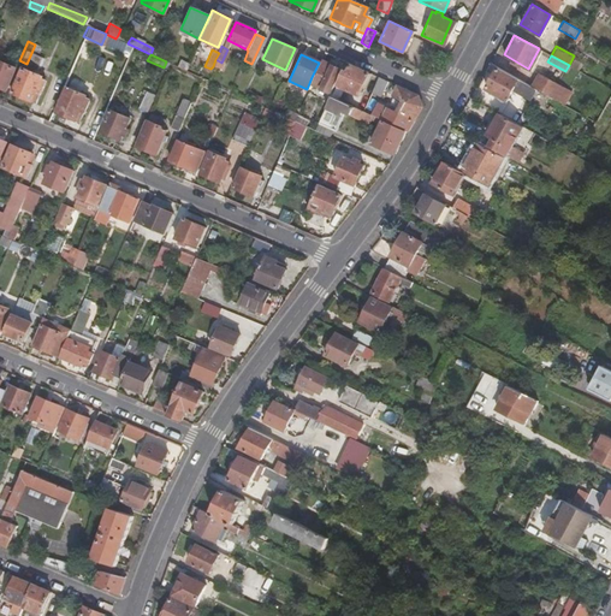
[(176,65),(184,70),(188,64),(178,59),(176,65)]
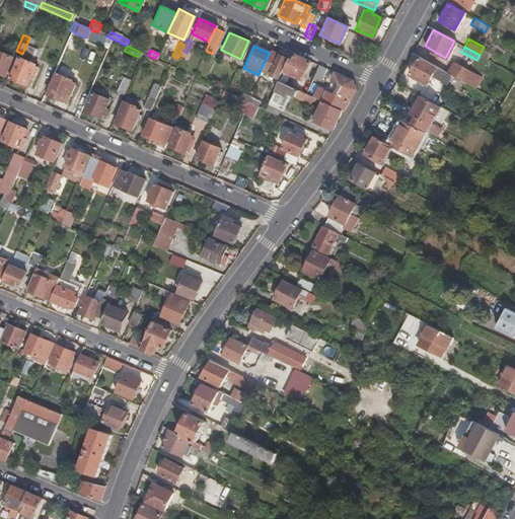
[(286,58),(270,51),(269,53),(263,65),(279,72),(286,58)]
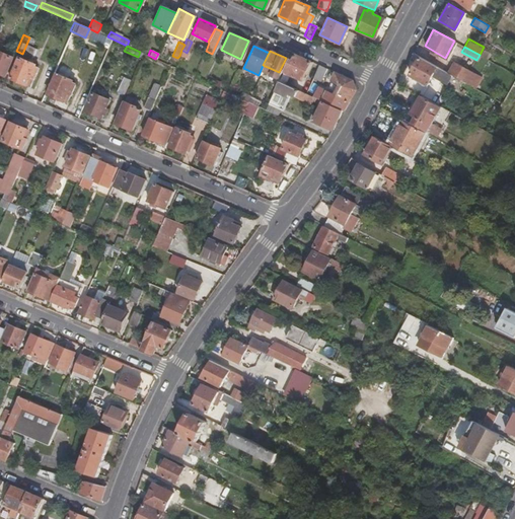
[(11,57),(0,52),(0,74),(3,75),(11,57)]
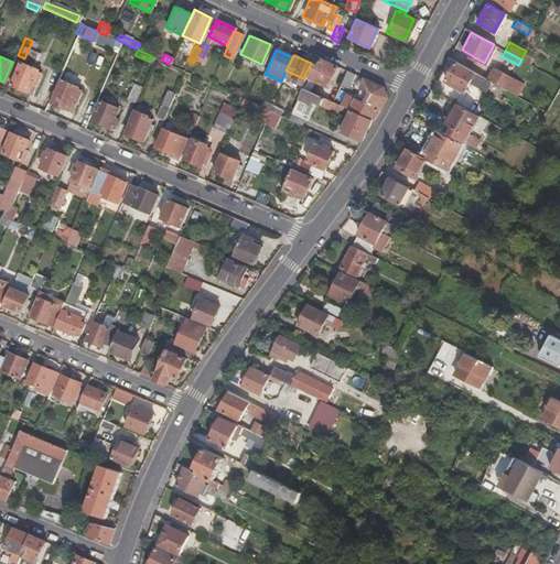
[(488,79),(486,78),(473,71),(445,56),(441,64),(449,68),(443,80),(462,90),(467,80),(483,89),(488,79)]
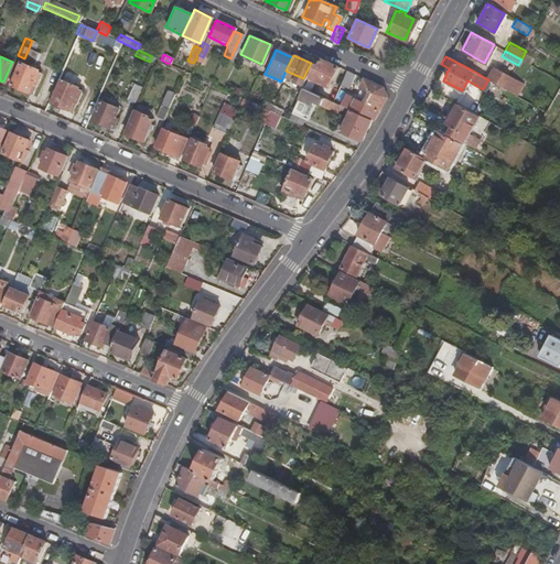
[(329,87),(338,67),(322,60),(320,66),(313,63),(307,77),(313,80),(329,87)]
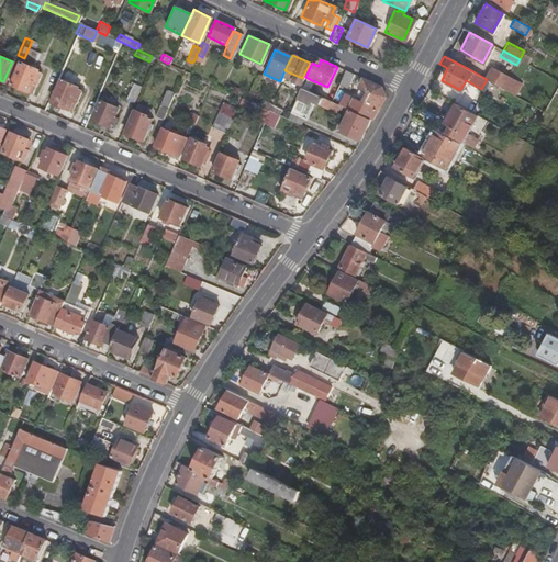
[(35,71),(36,69),(19,62),(9,83),(28,91),(31,82),(34,85),(38,74),(35,71)]
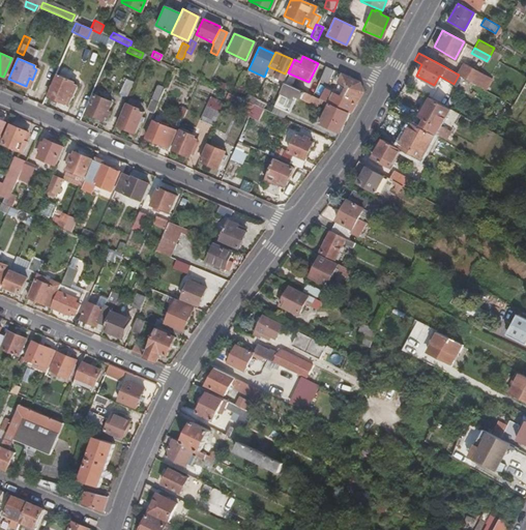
[(457,74),(459,75),(484,88),(490,77),(463,62),(457,74)]
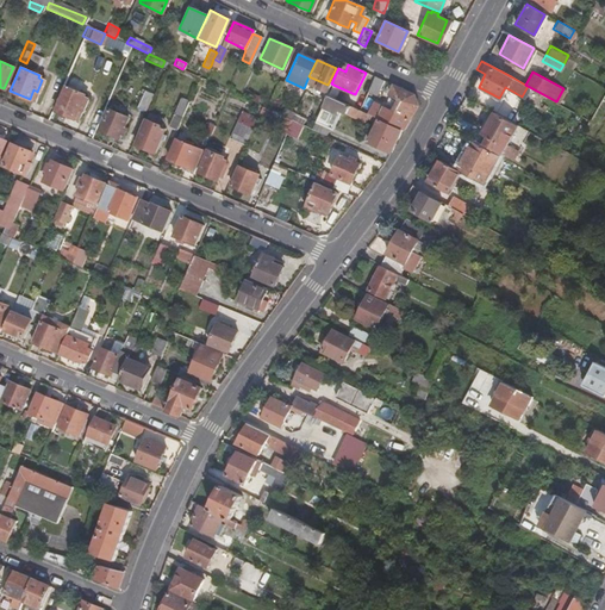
[(375,94),(382,80),(374,76),(368,91),(375,94)]
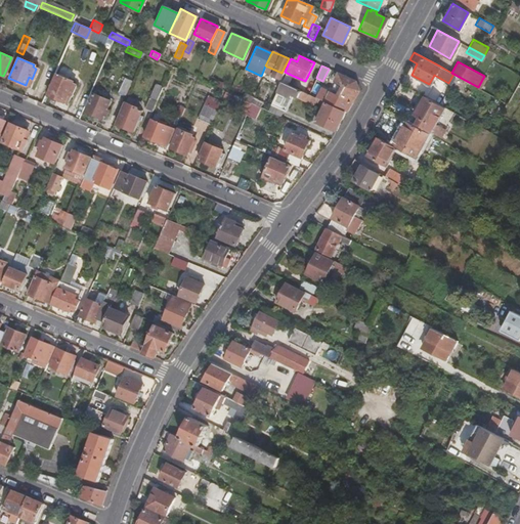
[(287,83),(291,75),(285,72),(280,81),(287,83)]
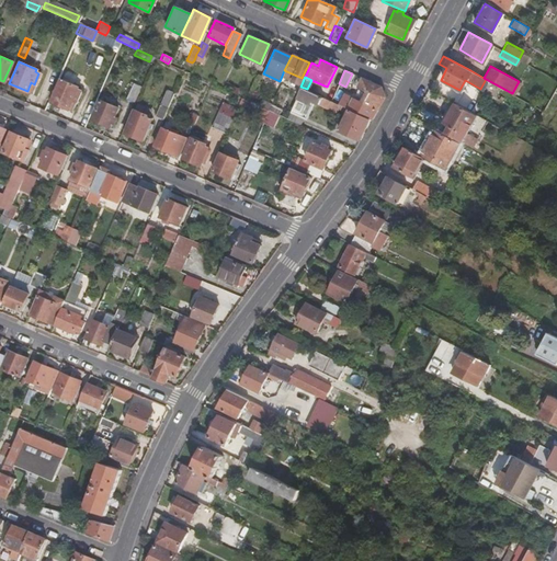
[(375,109),(383,95),(379,87),(361,78),(356,86),(367,92),(363,102),(375,109)]
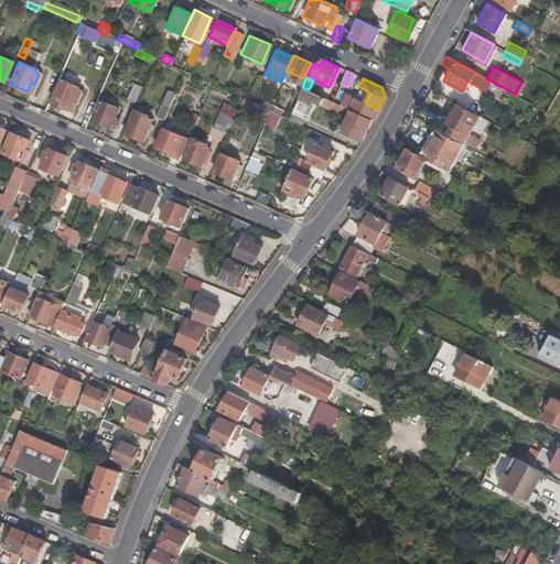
[(76,89),(77,87),(60,79),(50,101),(67,109),(72,100),(75,102),(79,90),(76,89)]
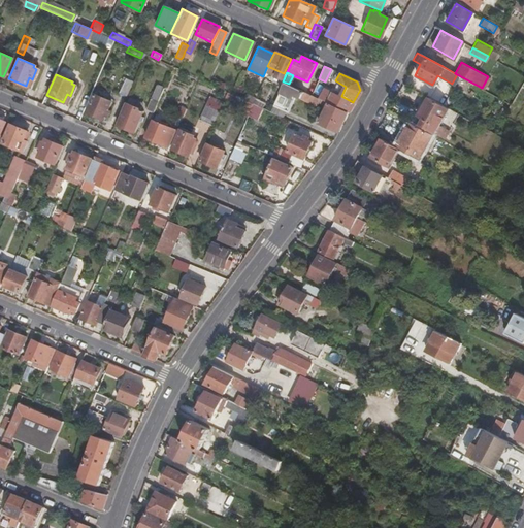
[(117,92),(124,96),(131,81),(123,77),(117,92)]
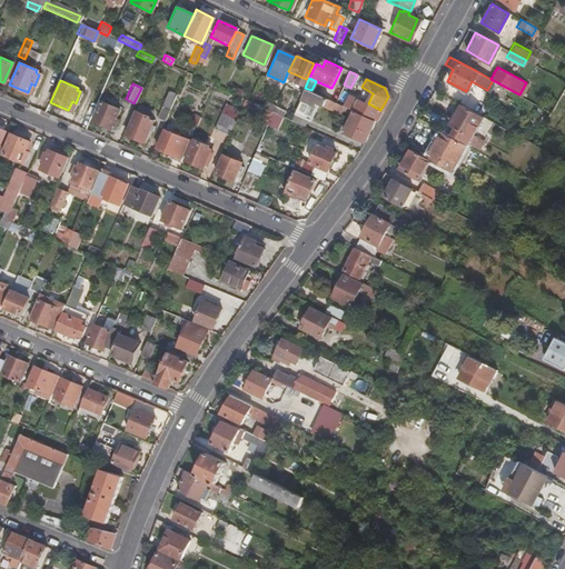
[(315,92),(327,98),(329,92),(318,87),(315,92)]
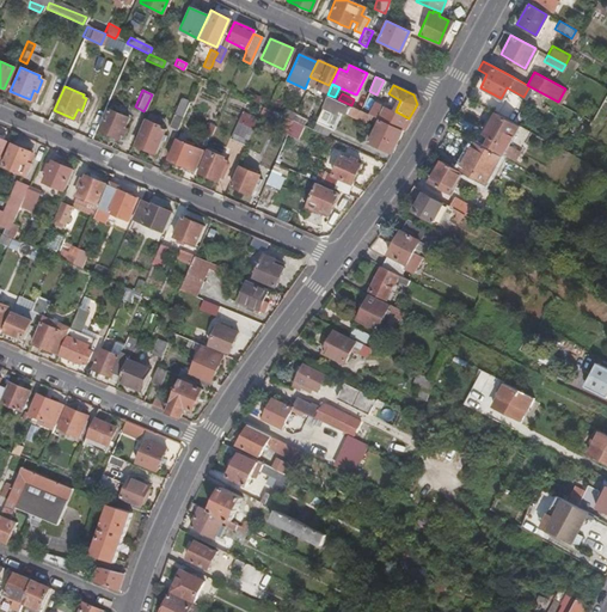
[(365,116),(366,112),(360,109),(351,105),(338,99),(335,97),(327,95),(325,99),(323,105),(316,120),(312,128),(325,135),(329,126),(327,126),(333,110),(338,111),(339,109),(362,120),(365,116)]
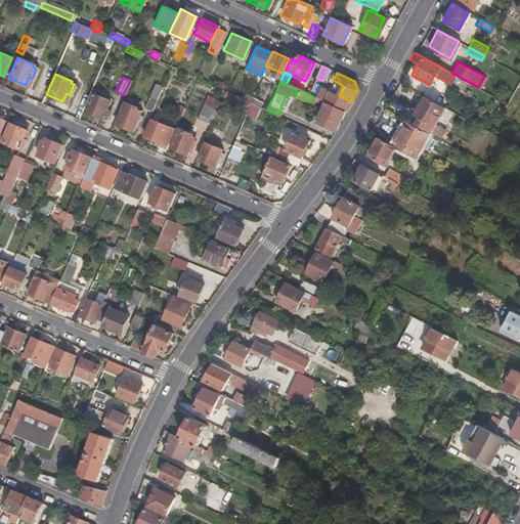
[(142,107),(149,111),(160,87),(153,84),(142,107)]
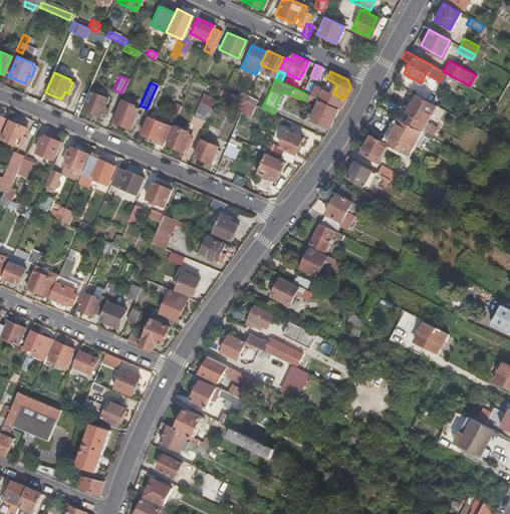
[(338,109),(343,99),(332,93),(315,84),(309,95),(318,99),(336,108),(338,109)]
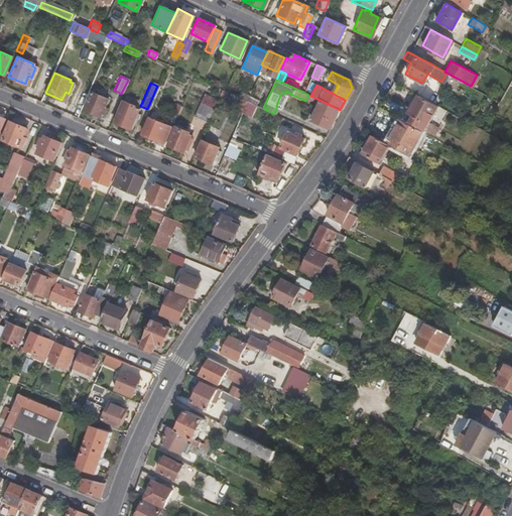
[(231,94),(243,99),(245,96),(232,90),(231,94)]
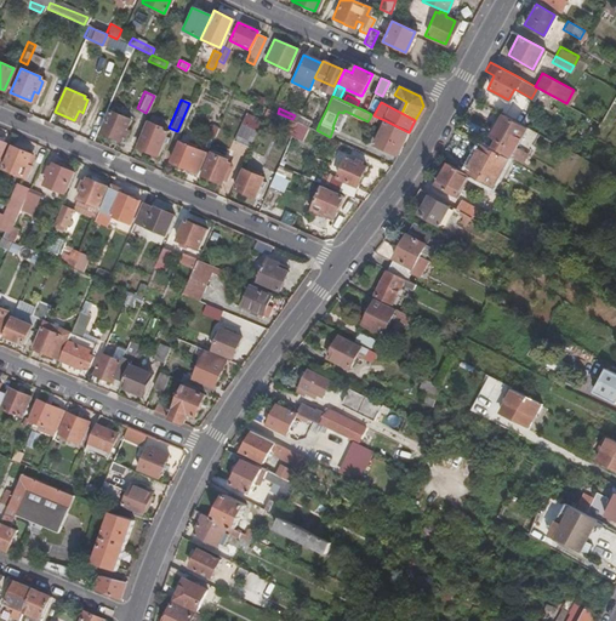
[(125,127),(129,119),(108,109),(100,131),(119,140),(121,136),(124,138),(127,129),(125,127)]
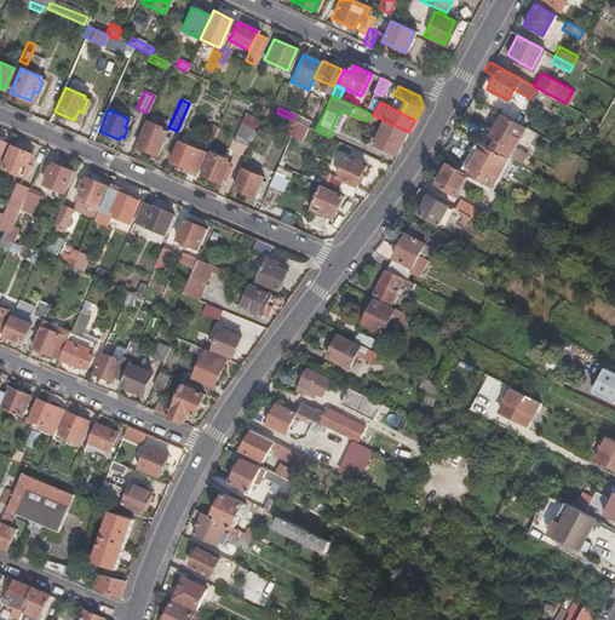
[(524,126),(500,113),(488,136),(493,139),(490,145),(518,161),(523,153),(513,147),(524,126)]
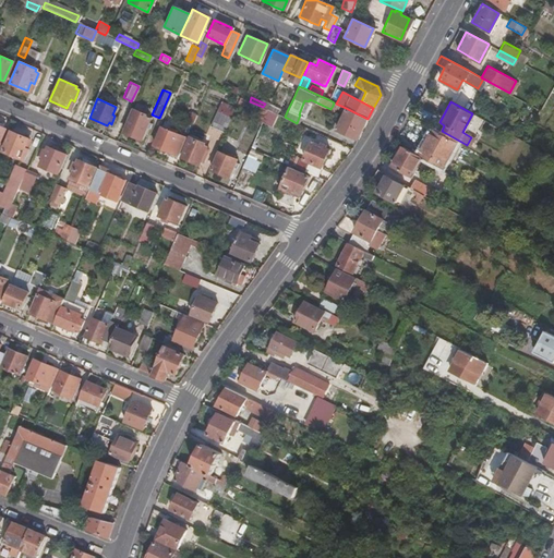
[(121,132),(141,140),(148,119),(146,118),(147,114),(131,108),(121,132)]
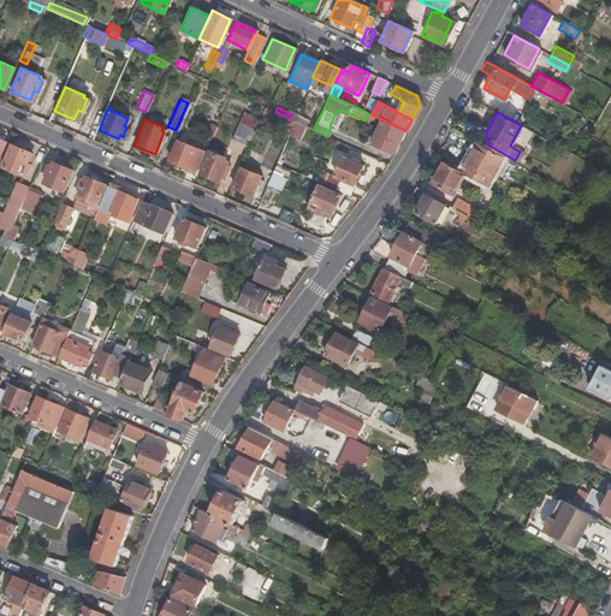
[(392,153),(403,130),(381,119),(379,123),(378,128),(374,125),(372,131),(375,132),(371,143),(392,153)]
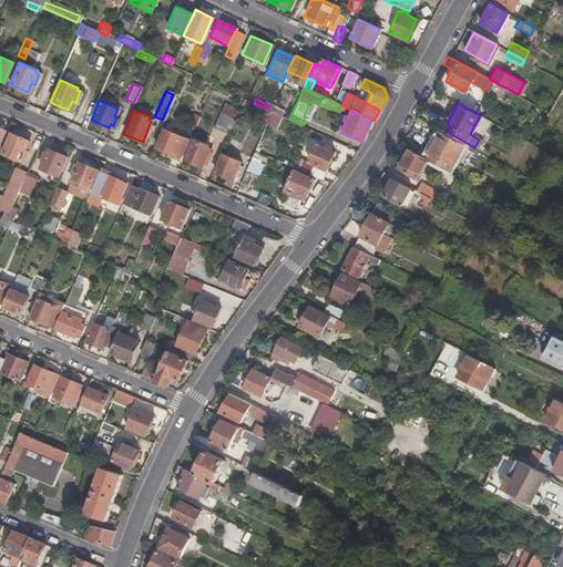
[(272,122),(275,113),(269,111),(266,120),(272,122)]
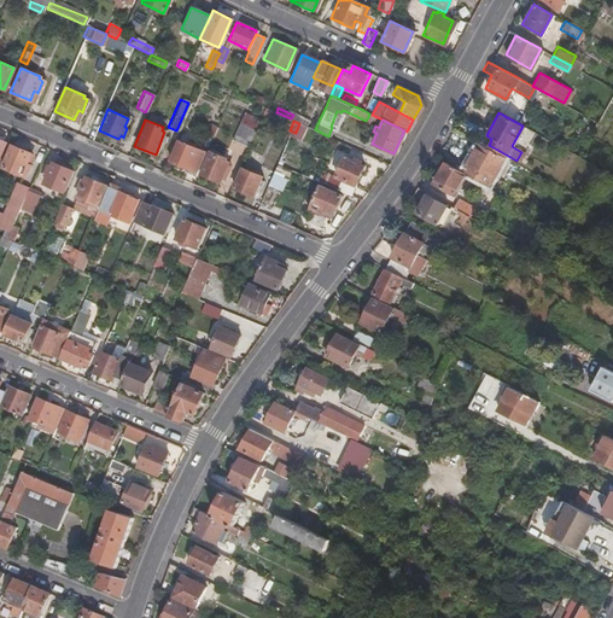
[(232,139),(246,146),(254,128),(243,123),(239,122),(232,139)]
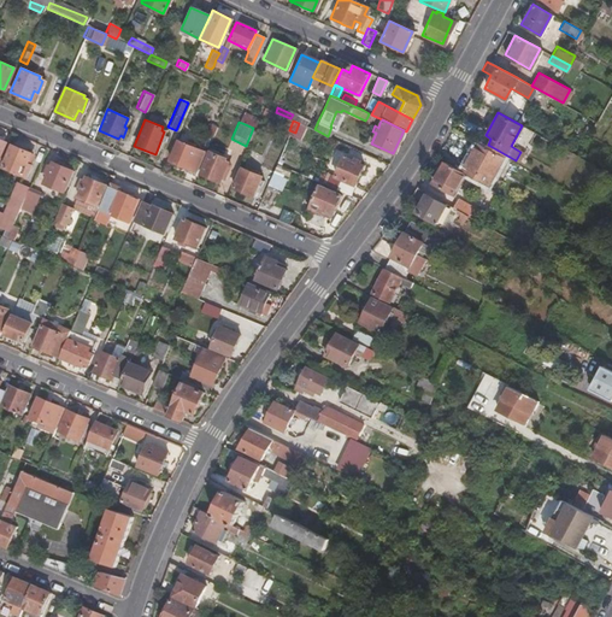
[(205,134),(211,136),(216,127),(209,123),(205,134)]
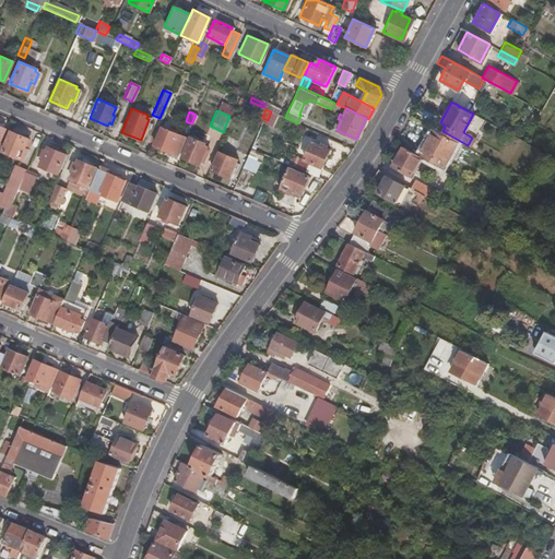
[(152,144),(170,153),(179,133),(176,131),(176,129),(169,126),(168,129),(161,125),(152,144)]
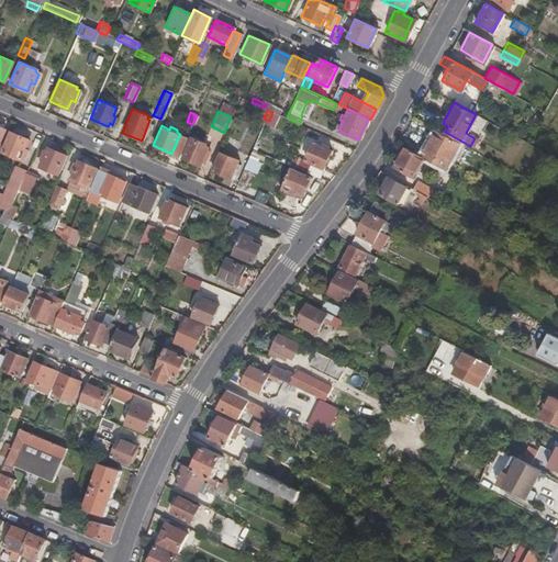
[(420,155),(423,157),(433,163),(443,168),(457,142),(434,128),(420,155)]
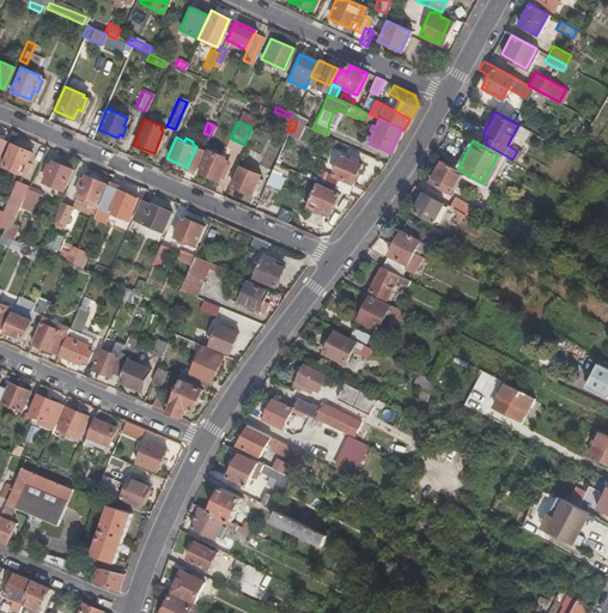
[(26,163),(31,152),(11,144),(1,165),(25,176),(30,164),(26,163)]
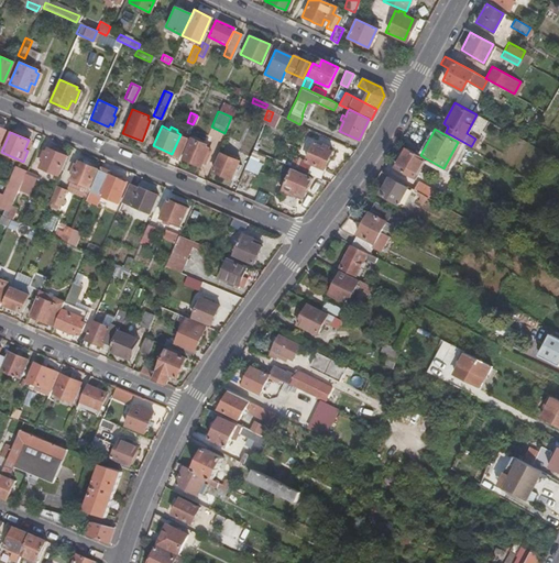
[(182,158),(199,165),(207,147),(204,145),(205,144),(189,138),(182,158)]
